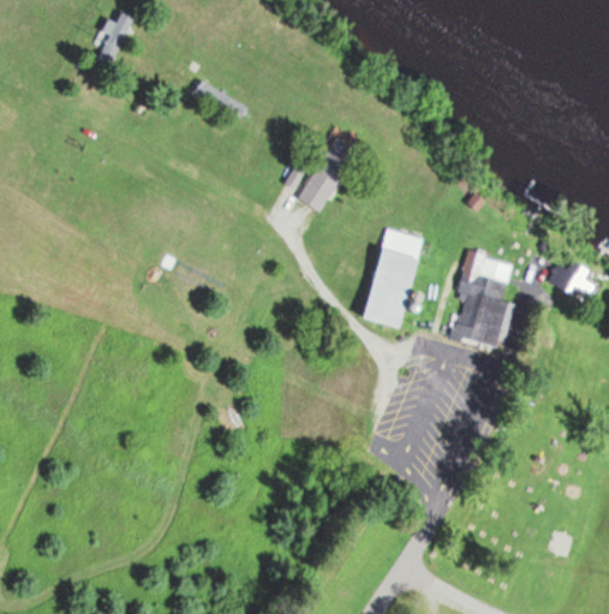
[(135,18),(121,13),(105,57),(118,61),(135,18)]
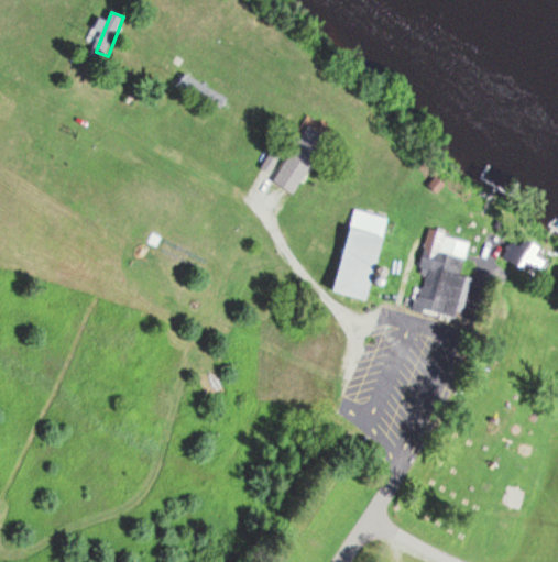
[(296,195),(315,158),(294,147),(275,184),(296,195)]
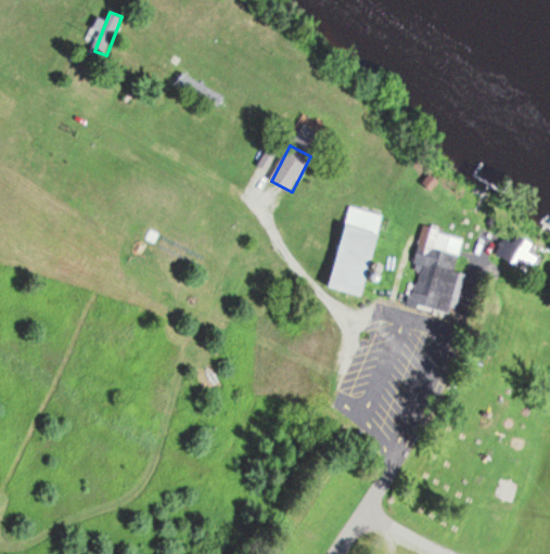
[(327,288),(363,298),(385,216),(348,206),(327,288)]
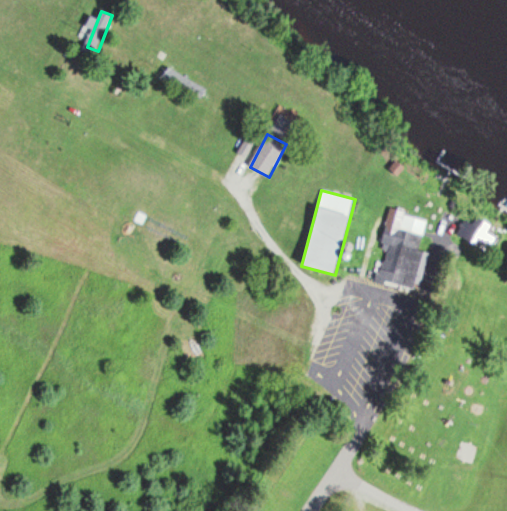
[(488,233),(490,224),(464,218),(458,241),(493,250),(496,235),(488,233)]
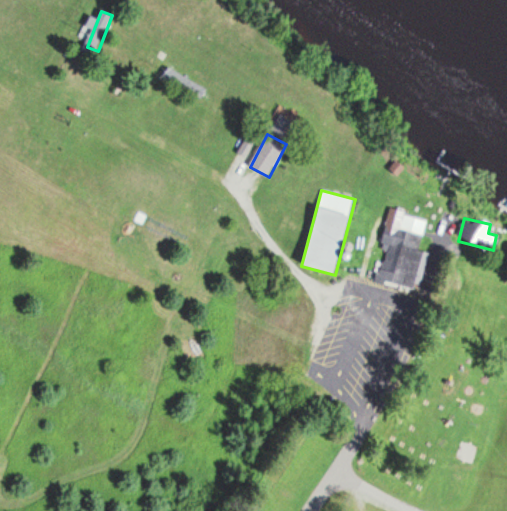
[(386,242),(417,254),(423,238),(392,226),(386,242)]
